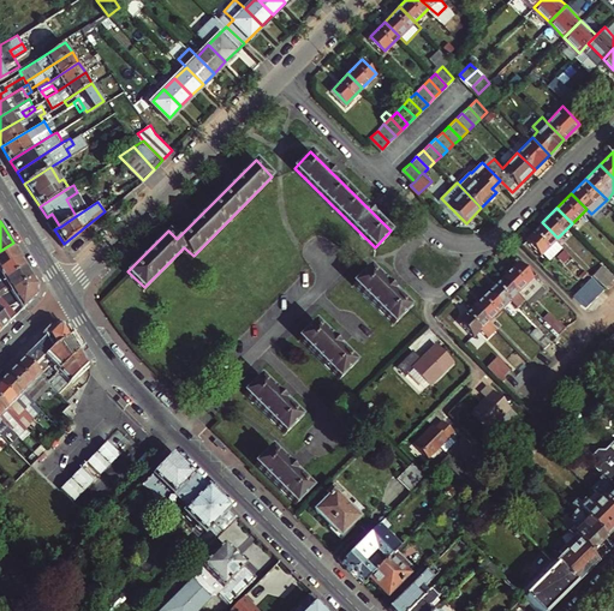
[(565,245),(558,238),(542,222),(526,238),(541,253),(543,251),(550,258),(565,245)]
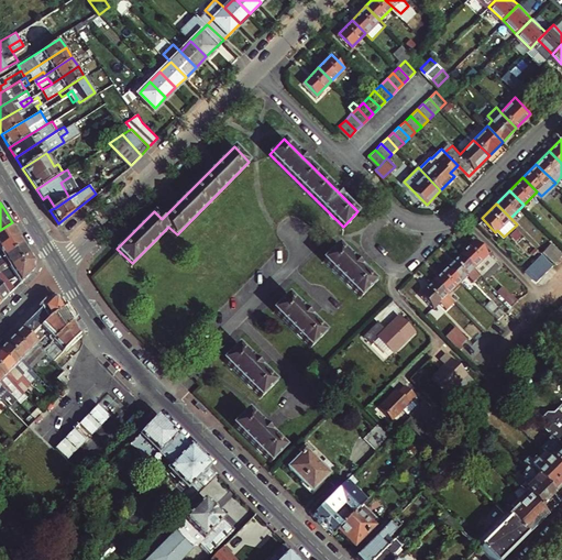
[(12,222),(0,230),(0,244),(19,232),(12,222)]
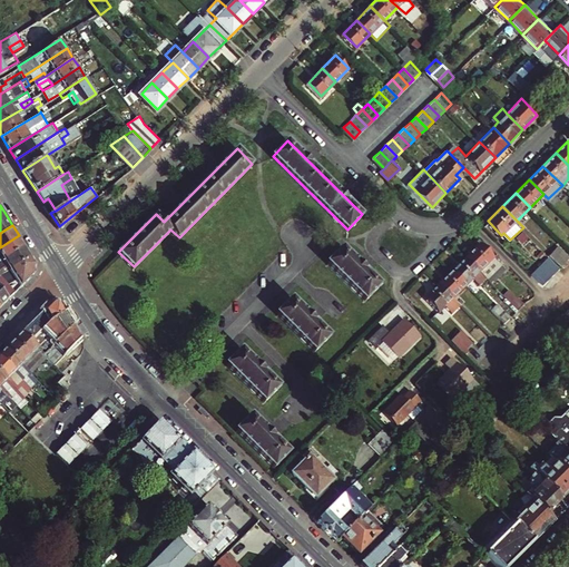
[(25,245),(19,235),(0,247),(0,255),(3,254),(6,257),(25,245)]
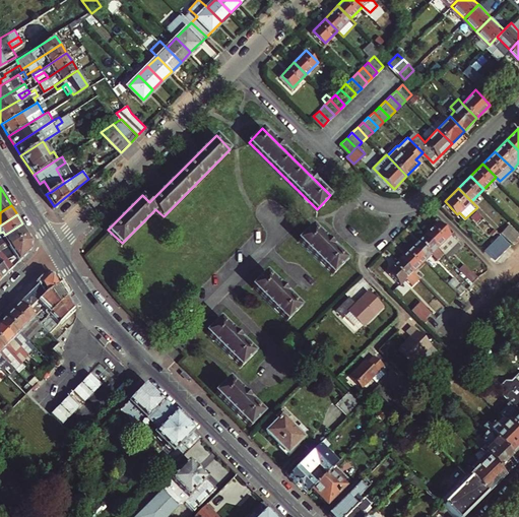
[(439,220),(426,234),(445,253),(457,240),(461,244),(464,240),(452,227),(448,231),(439,220)]
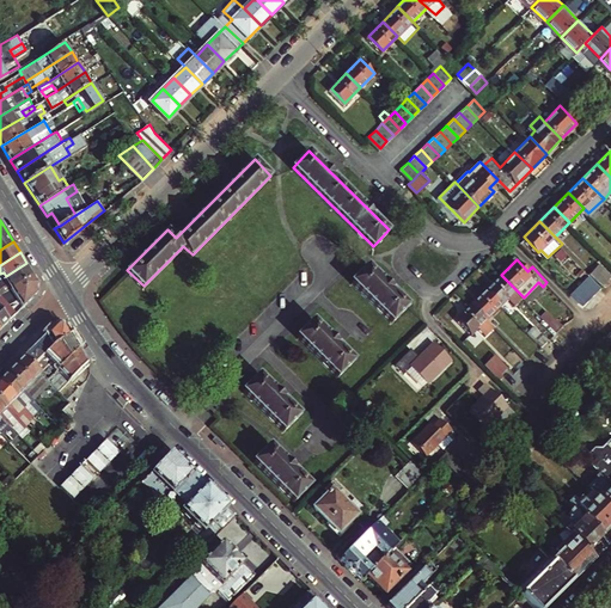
[(610,266),(605,262),(594,272),(605,282),(610,275),(610,266)]
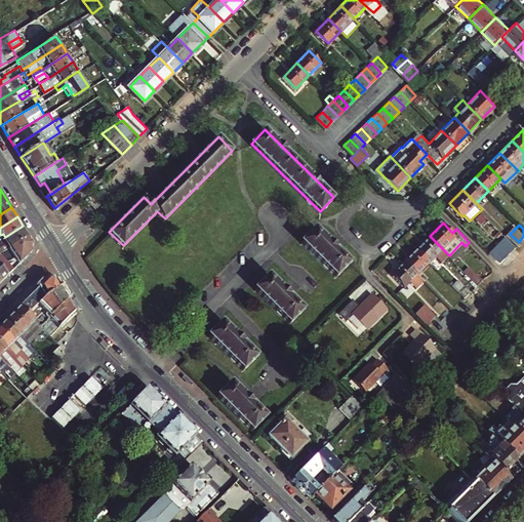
[(0,249),(2,252),(28,234),(23,226),(5,237),(0,240),(0,249)]
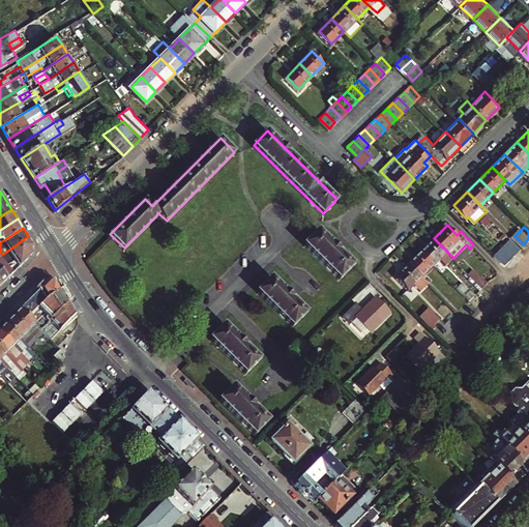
[(354,264),(319,229),(305,242),(340,277),(354,264)]
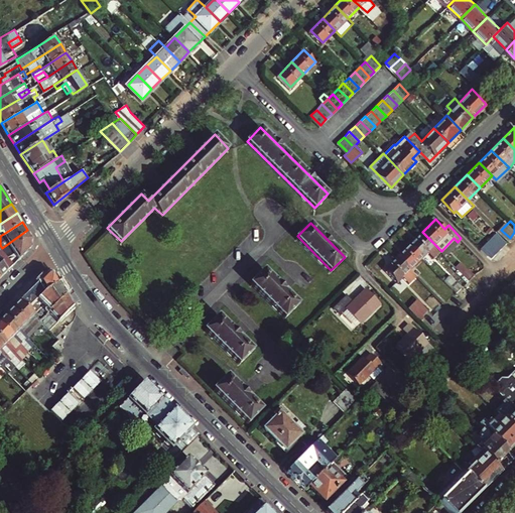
[(31,237),(27,230),(2,248),(0,249),(0,260),(8,268),(31,245),(31,237)]
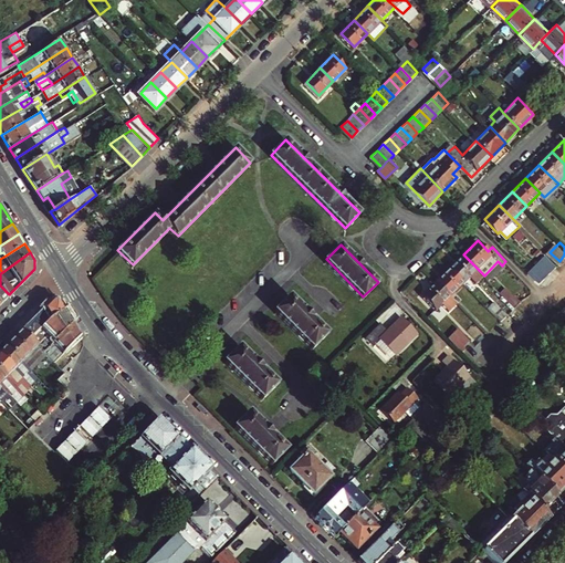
[(536,277),(542,280),(557,263),(547,252),(530,270),(536,277)]
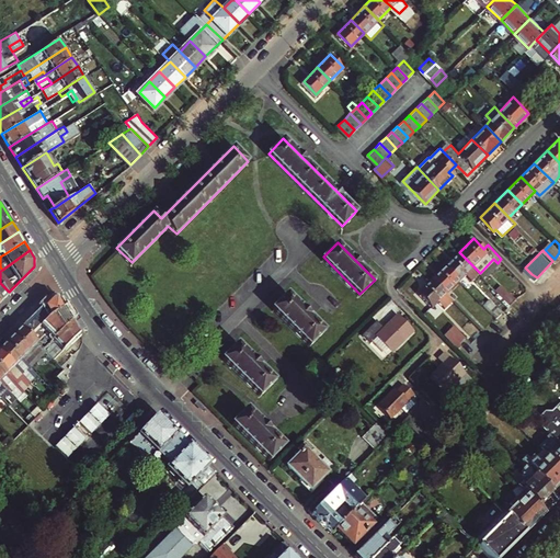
[(473,279),(480,273),(459,252),(446,265),(459,277),(467,271),(473,279)]
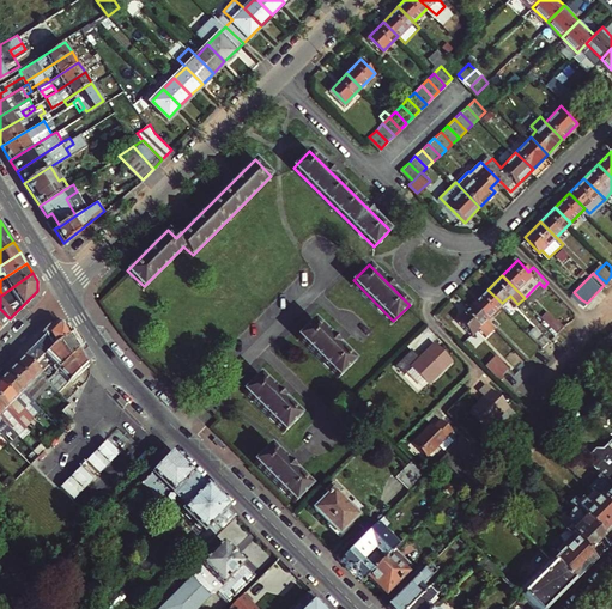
[(528,302),(544,287),(539,282),(525,298),(528,302)]
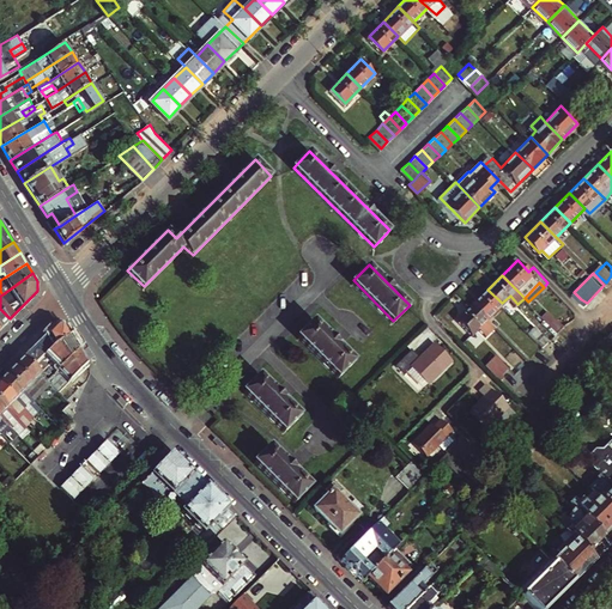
[(488,318),(502,303),(488,290),(473,304),(488,318)]
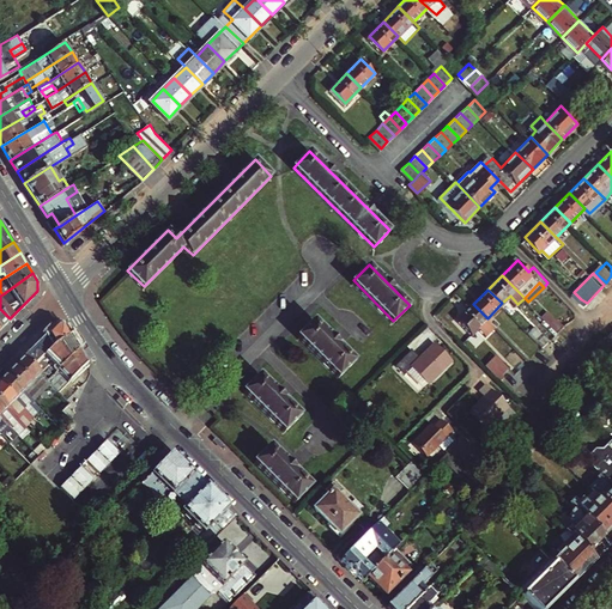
[(488,318),(473,304),(459,318),(472,333),(479,326),(486,333),(494,324),(488,318)]
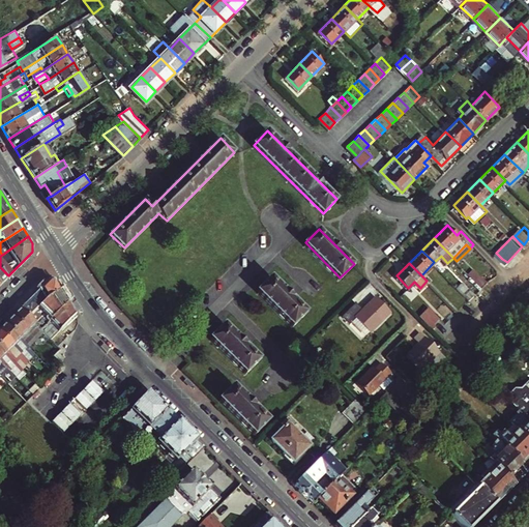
[(477,270),(471,275),(481,286),(488,281),(477,270)]
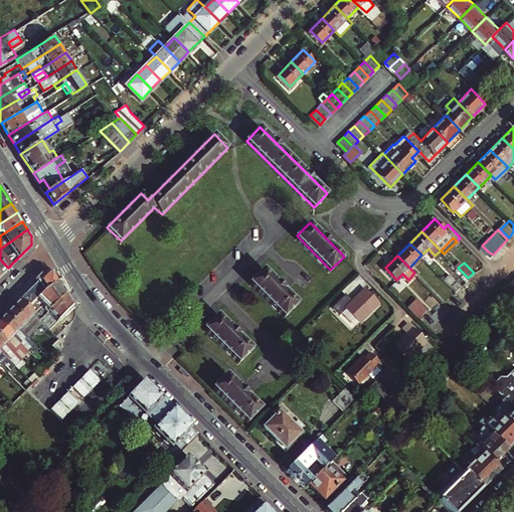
[(298,302),(264,269),(250,282),(285,316),(298,302)]
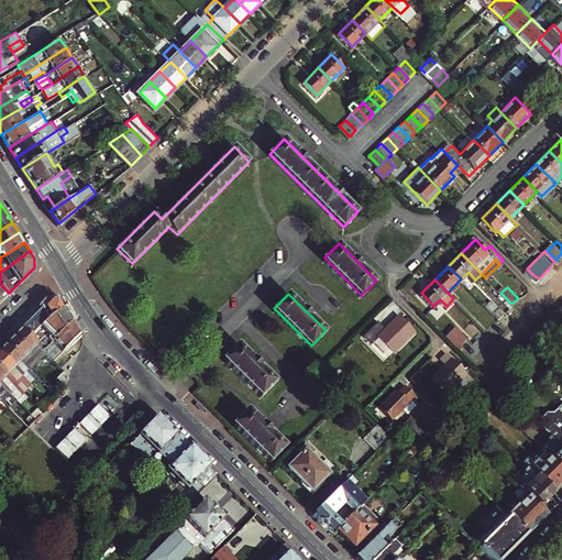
[(34,338),(65,306),(58,295),(53,295),(22,326),(34,338)]
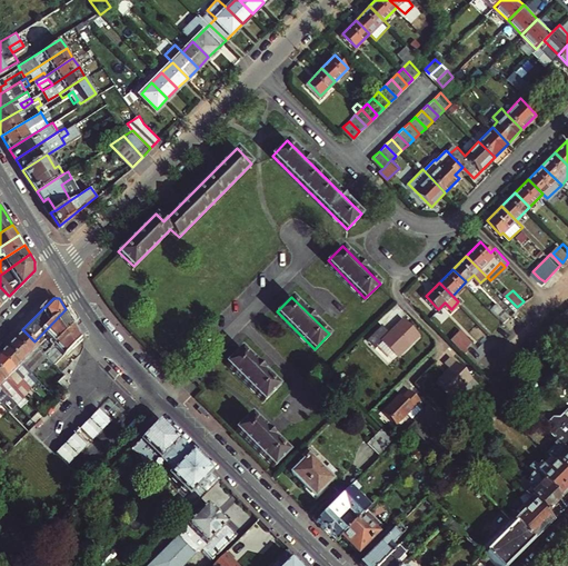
[(500,305),(495,311),(505,320),(510,315),(500,305)]
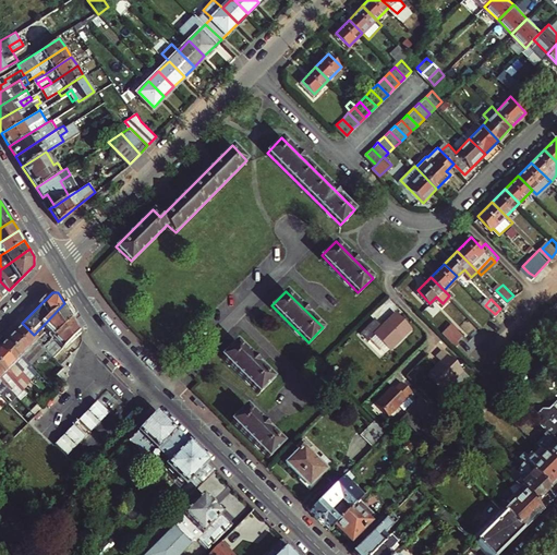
[(53,335),(72,316),(64,303),(34,335),(38,338),(44,345),(49,339),(53,335)]
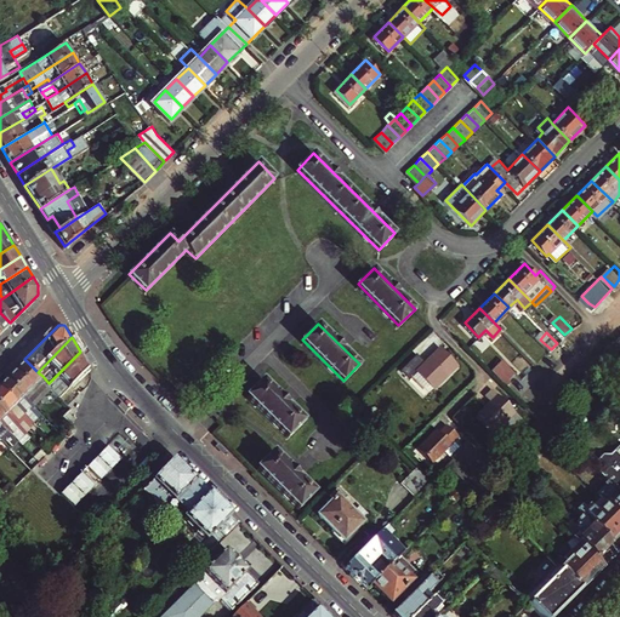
[(410,377),(414,375),(430,390),(456,364),(441,348),(426,360),(417,353),(402,369),(410,377)]
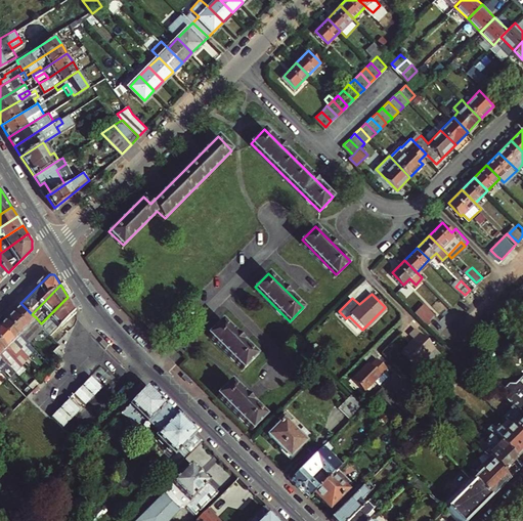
[(50,333),(75,308),(68,297),(50,314),(53,317),(49,322),(46,318),(41,323),(50,333)]
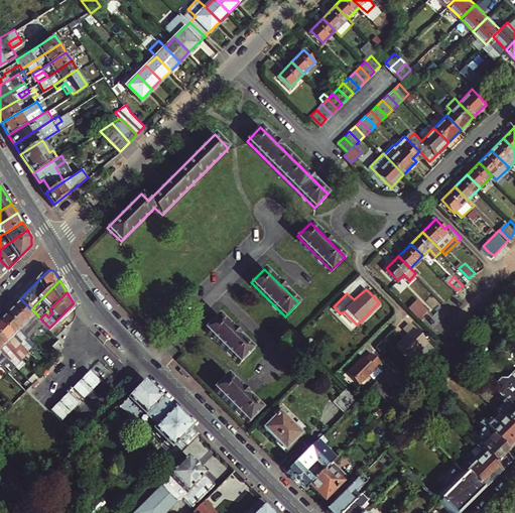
[(418,296),(412,302),(422,312),(428,307),(418,296)]
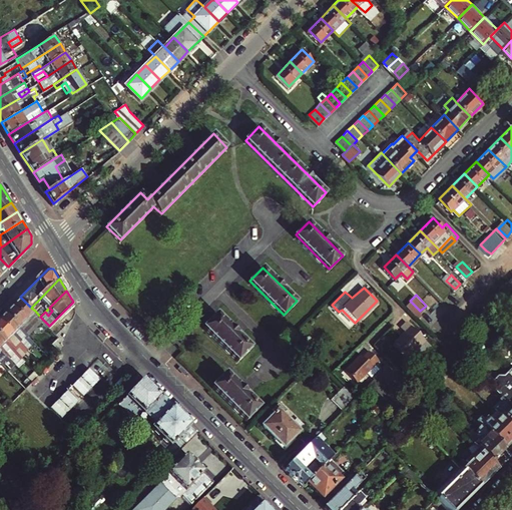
[(31,308),(20,297),(13,304),(27,319),(35,311),(31,308)]
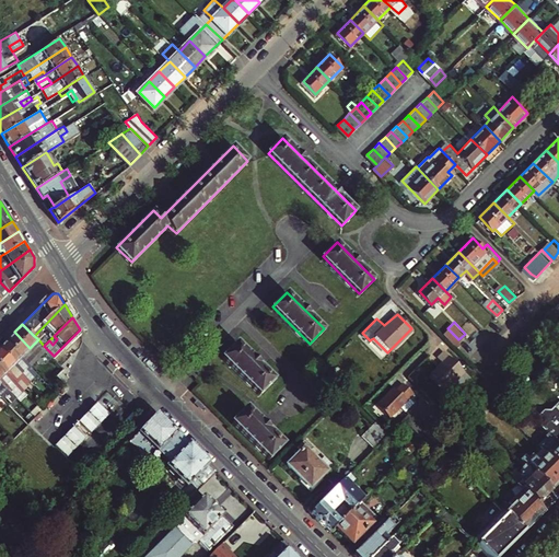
[(14,332),(7,339),(23,356),(30,348),(14,332)]
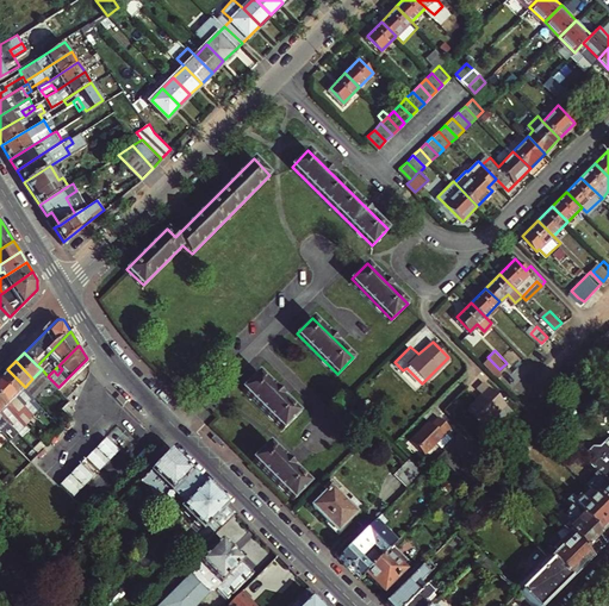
[(7,369),(0,376),(0,378),(17,395),(29,406),(32,403),(36,406),(39,401),(25,387),(7,369)]
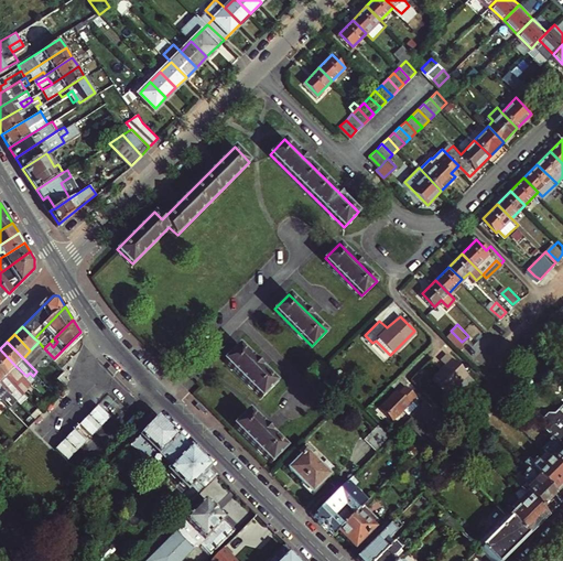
[(66,352),(71,357),(79,348),(75,343),(66,352)]
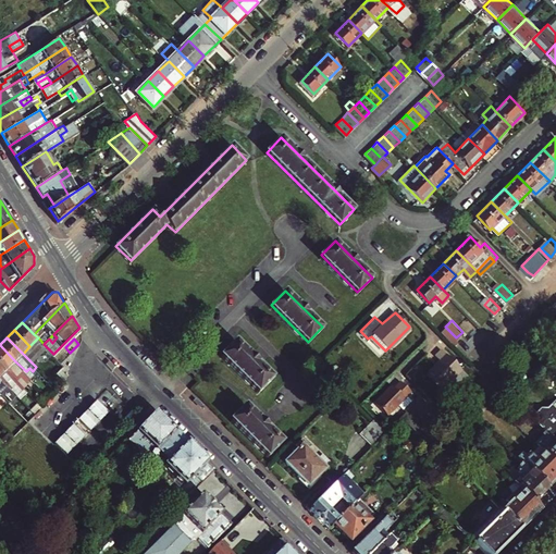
[(273,376),(236,340),(222,354),(259,391),(273,376)]
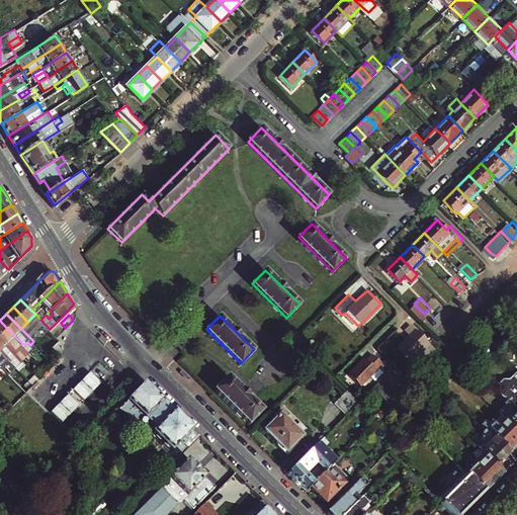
[(0,321),(0,335),(0,336),(4,340),(7,343),(14,336),(0,321)]
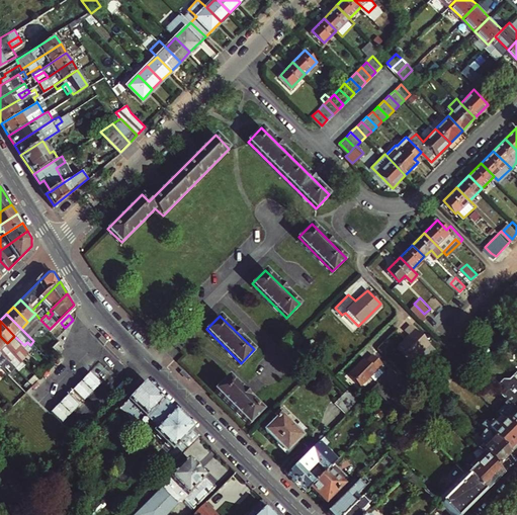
[(431,343),(412,324),(406,330),(410,335),(401,345),(415,359),(431,343)]
